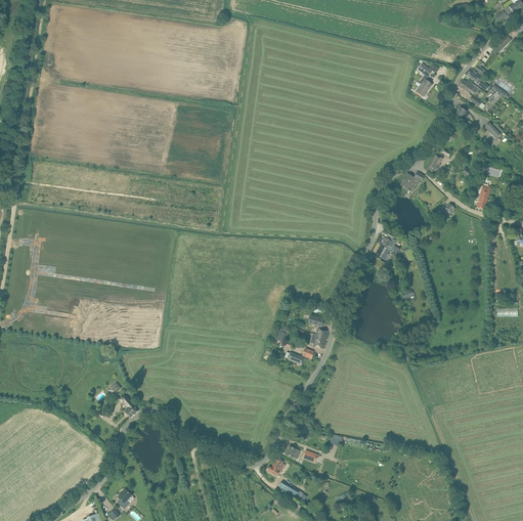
[(505,1),(503,2),(506,6),(507,9),(510,13),(516,10),(522,5),(522,0),(513,0),(514,1),(508,5),(505,1)]
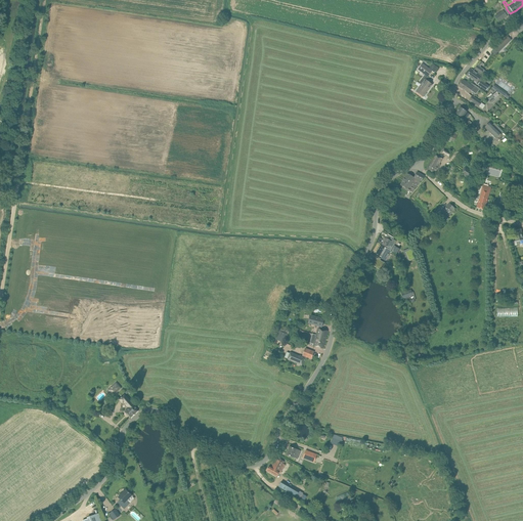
[(505,8),(496,14),(499,18),(508,13),(505,8)]
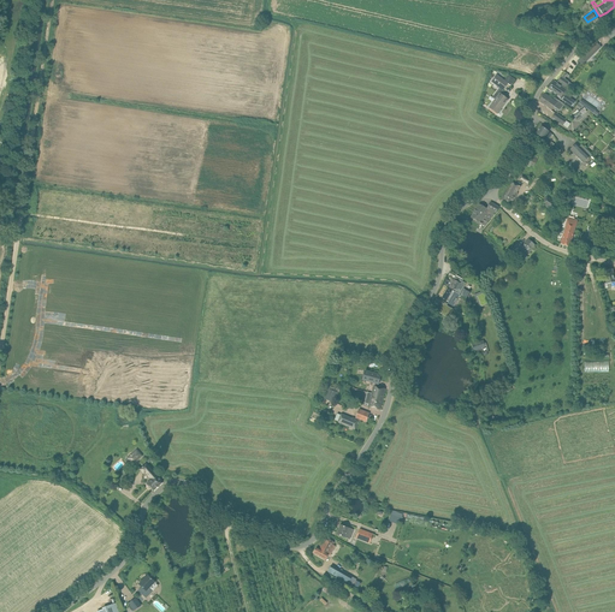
[(581,54),(579,58),(583,61),(585,59),(586,59),(602,43),(596,37),(591,43),(592,45),(581,54)]
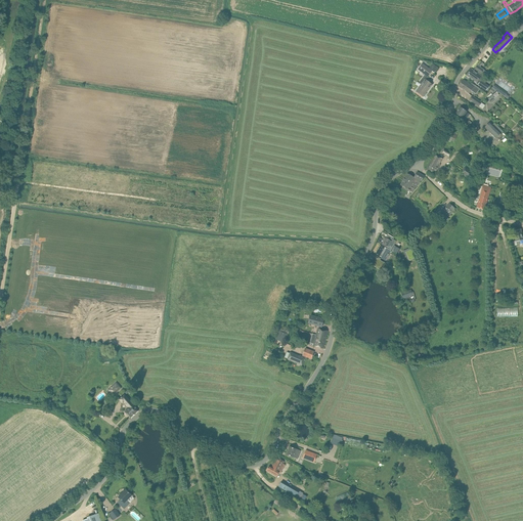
[(423,81),(418,88),(424,93),(429,86),(429,87),(433,82),(426,77),(433,68),(435,70),(439,64),(434,60),(430,66),(423,60),(419,67),(426,72),(421,79),(423,81)]
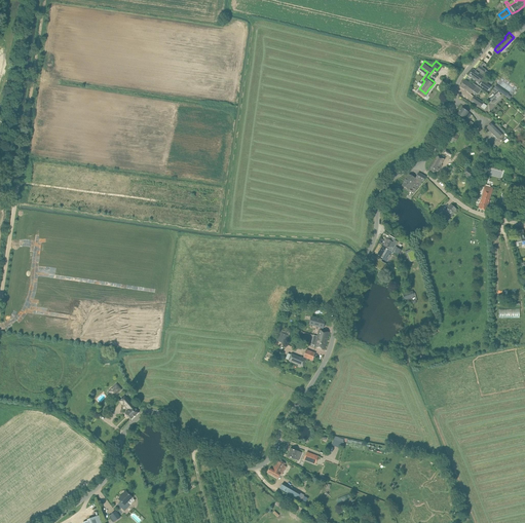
[(474,66),(470,73),(480,80),(479,80),(489,87),(492,83),(484,78),(486,75),(483,72),(486,68),(483,65),(480,63),(478,67),(477,68),(474,66)]
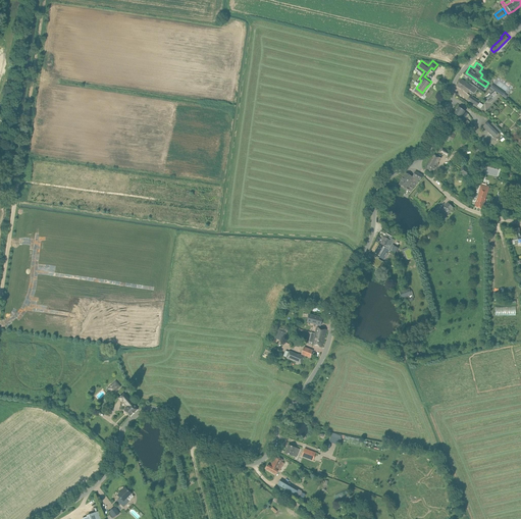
[(474,82),(464,74),(458,83),(468,91),(471,87),(473,88),(476,85),(474,83),(474,82)]
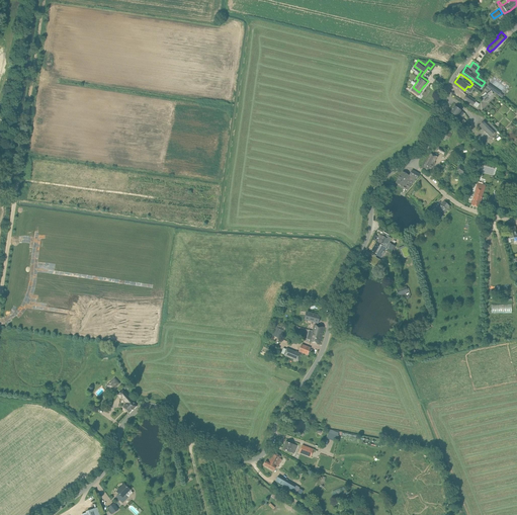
[(467,92),(465,95),(475,102),(478,104),(481,101),(467,92)]
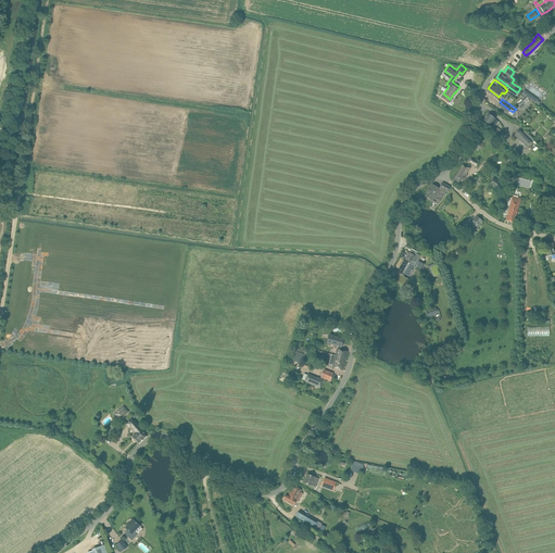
[(490,111),(484,117),(489,121),(491,122),(491,123),(492,121),(496,115),(494,114),(490,111)]
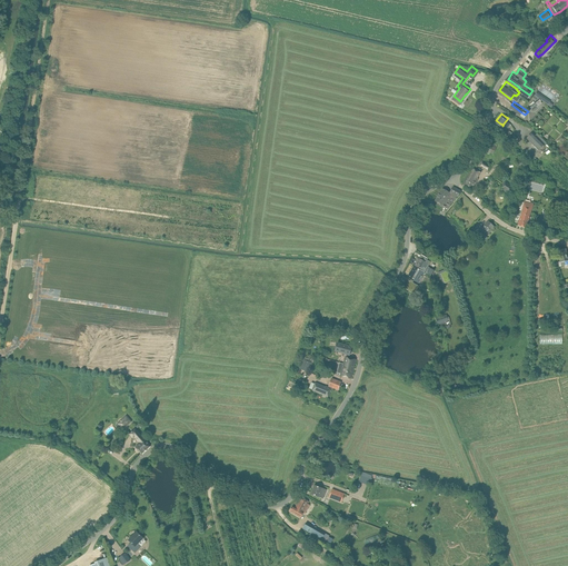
[(532,130),(527,136),(540,148),(545,142),(547,140),(537,131),(536,133),(532,130)]
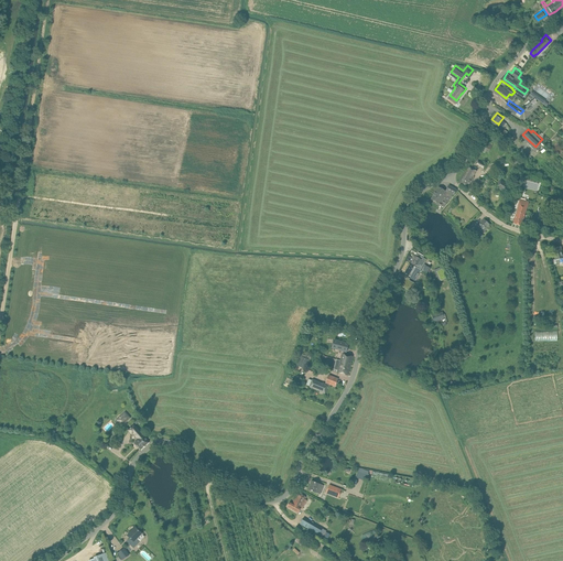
[(485,166),(488,161),(479,155),(476,162),(485,166)]
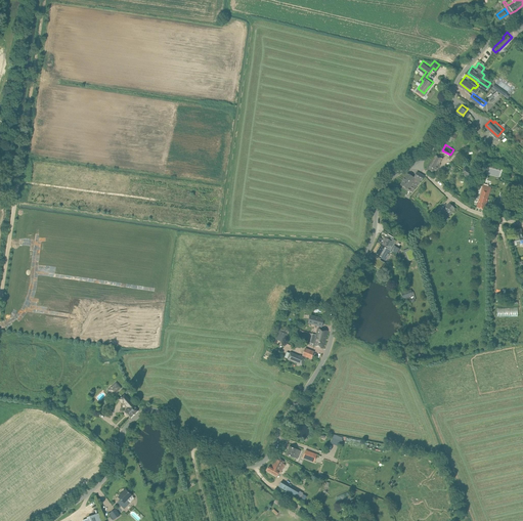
[(435,152),(427,167),(435,172),(441,162),(440,161),(443,156),(435,152)]
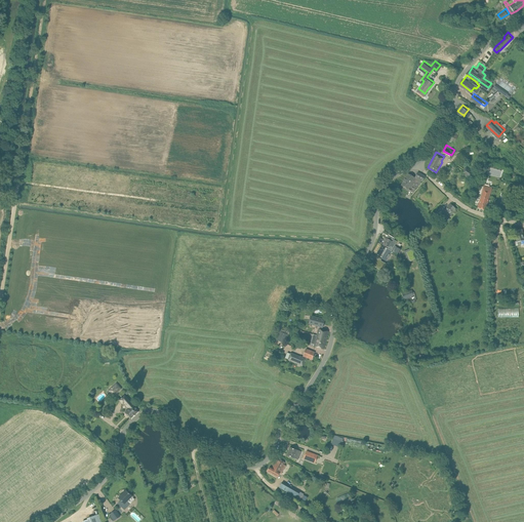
[(465,171),(471,175),(475,169),(467,164),(465,167),(467,168),(465,171)]
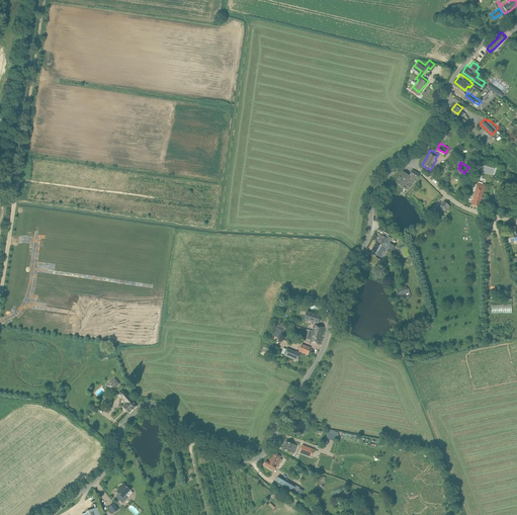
[(416,178),(420,171),(414,167),(411,172),(413,173),(412,176),(416,178)]
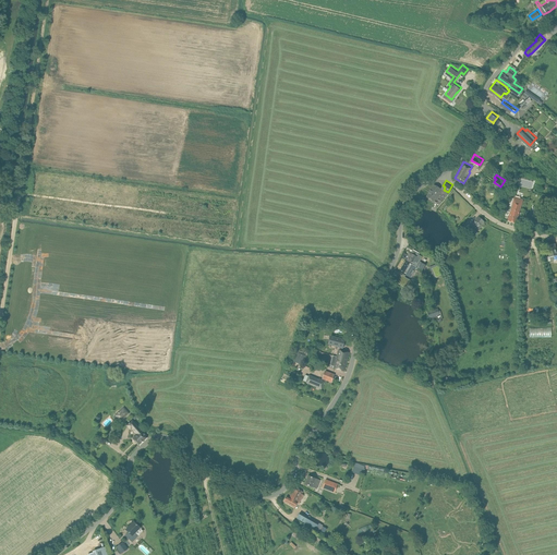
[(434,182),(427,194),(435,197),(442,186),(434,182)]
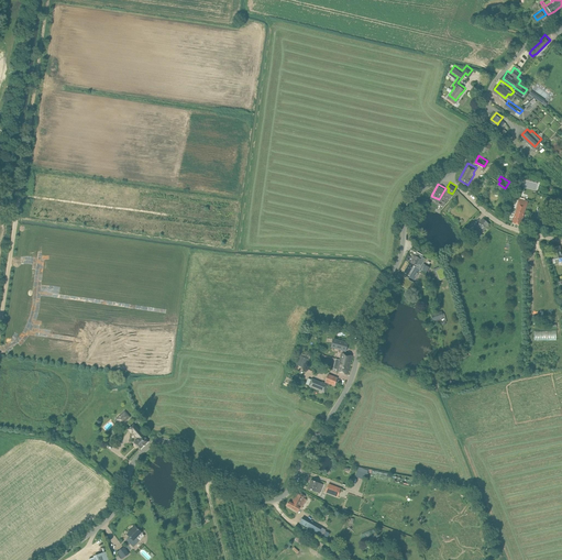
[(528,198),(520,196),(514,220),(521,222),(528,198)]
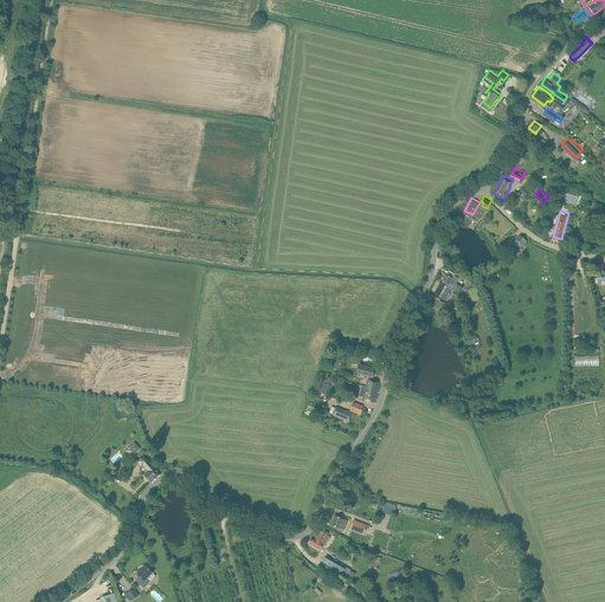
[(579,225),(575,237),(580,239),(585,227),(579,225)]
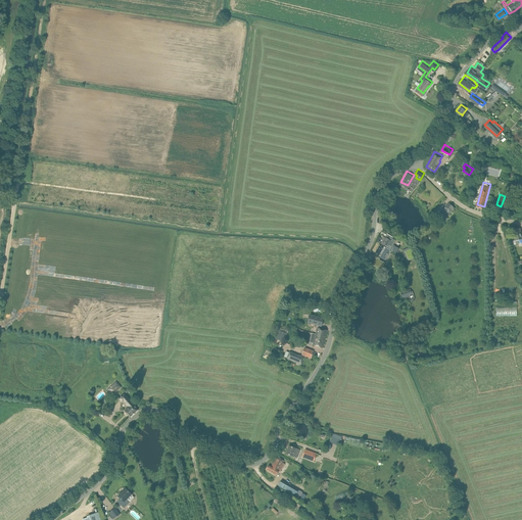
[(449,200),(438,213),(443,218),(455,205),(449,200)]
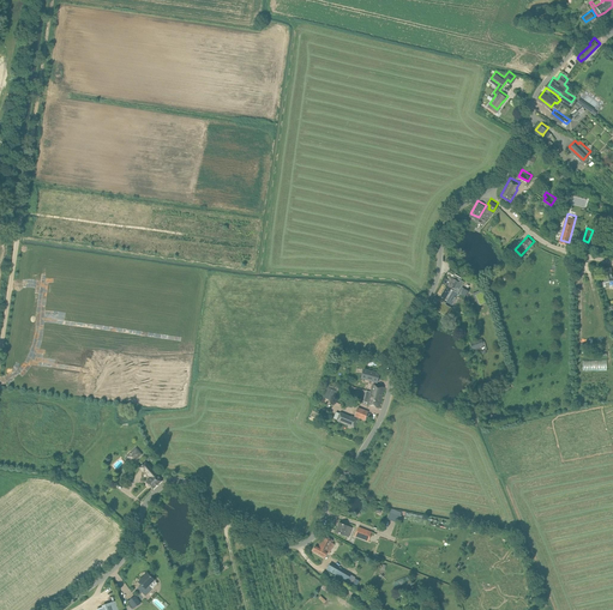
[(612,265),(602,267),(607,283),(612,281),(612,265)]
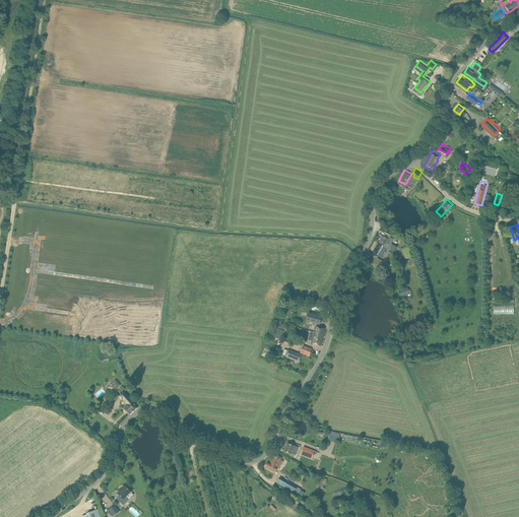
[(380,239),(380,240),(387,244),(389,246),(394,251),(397,244),(392,241),(394,237),(389,234),(388,236),(383,233),(380,239)]
